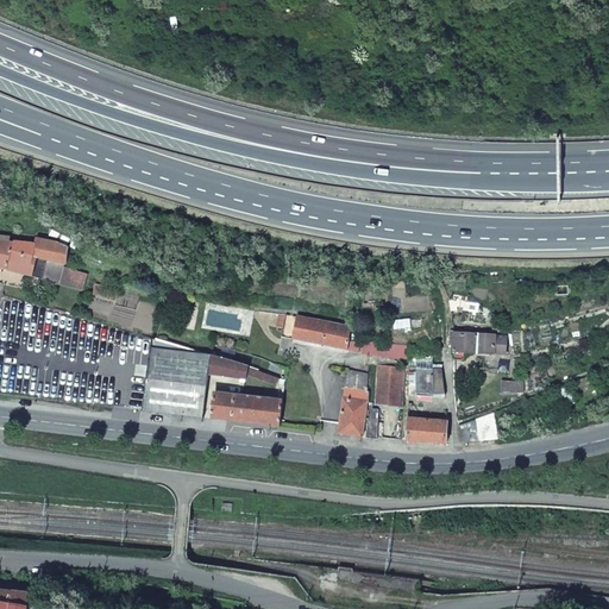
[(0,265),(7,269),(31,275),(33,265),(38,267),(41,259),(35,258),(36,253),(46,256),(43,271),(51,278),(60,280),(64,265),(67,259),(67,261),(69,245),(58,240),(37,237),(36,243),(17,240),(14,249),(12,248),(14,240),(0,238),(0,265)]
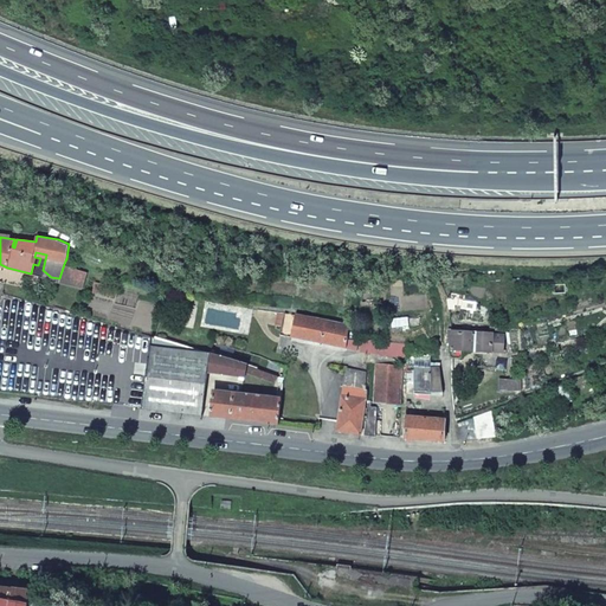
[(62,281),(82,287),(86,270),(66,264),(62,281)]
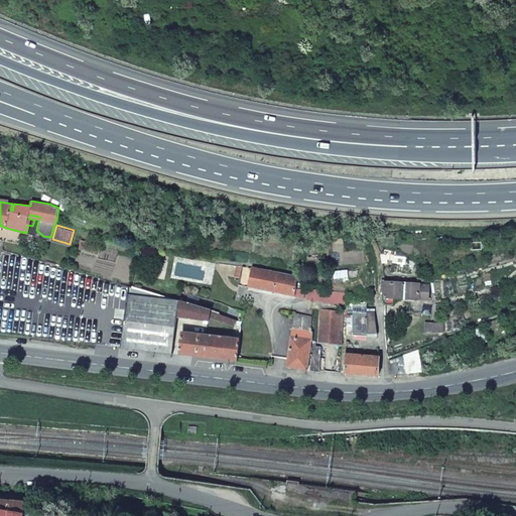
[(98,243),(80,239),(78,247),(96,251),(98,243)]
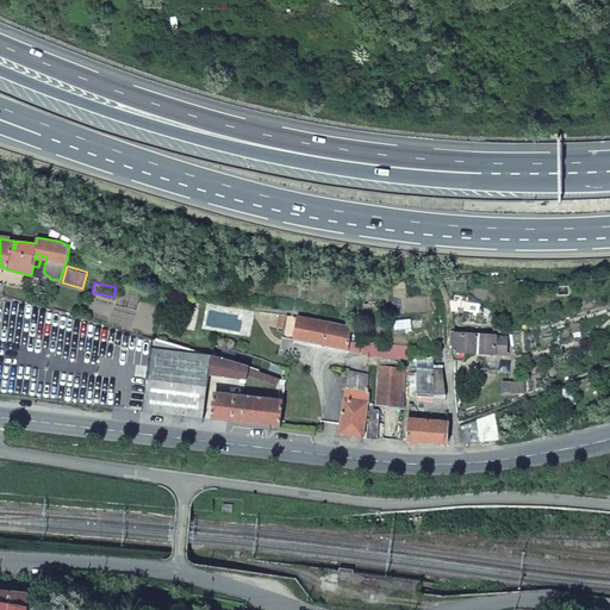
[(194,300),(180,298),(179,315),(193,316),(194,300)]
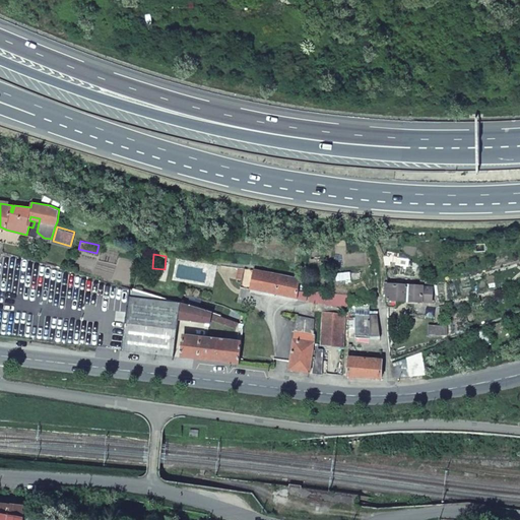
[(240,287),(297,300),(298,290),(299,278),(244,268),(240,287)]
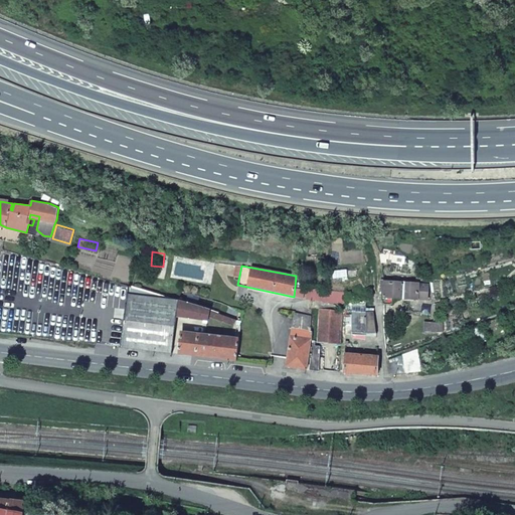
[(391,298),(408,298),(408,312),(431,312),(431,297),(425,297),(427,285),(418,285),(418,284),(383,284),(382,298),(382,304),(390,304),(391,298)]
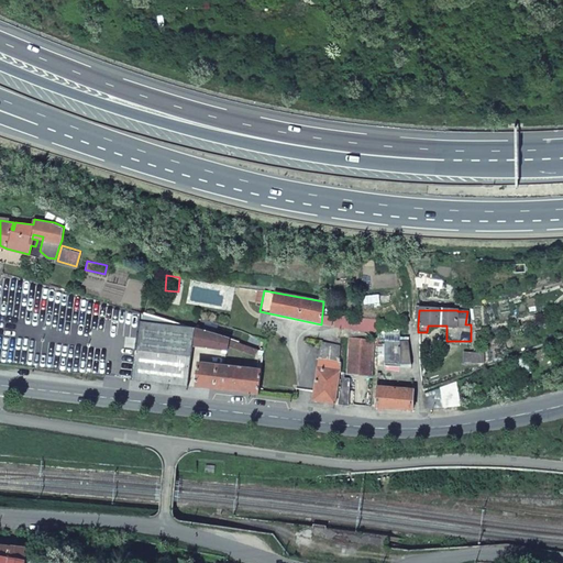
[(142,312),(131,379),(187,386),(191,345),(194,328),(142,312)]
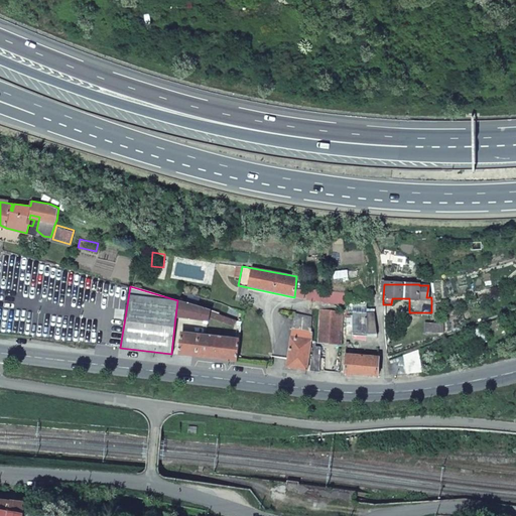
[(303,298),(304,290),(295,288),(294,297),(303,298)]
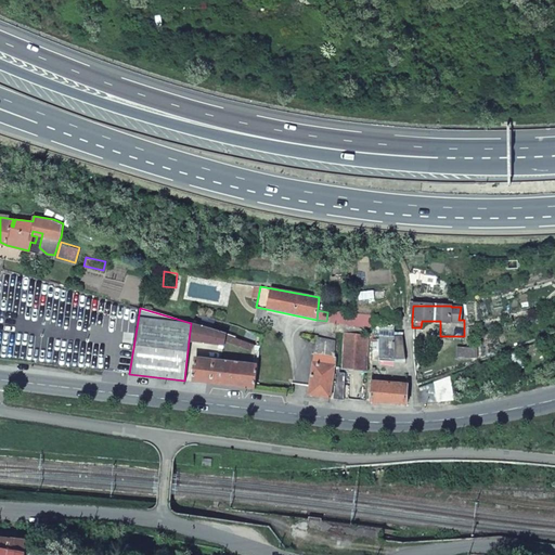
[(331,322),(350,325),(351,312),(332,311),(331,322)]
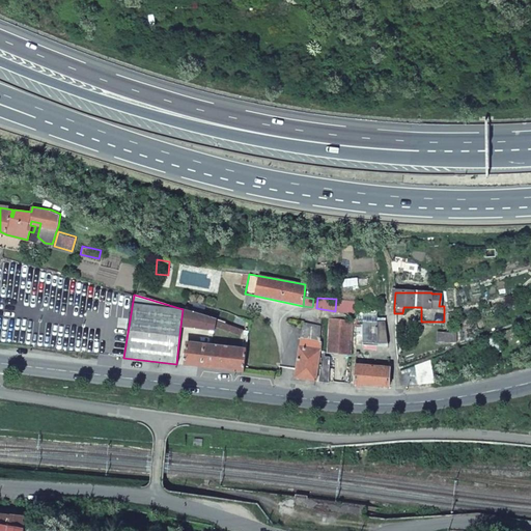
[(336,299),(335,311),(353,313),(357,312),(358,301),(336,299)]
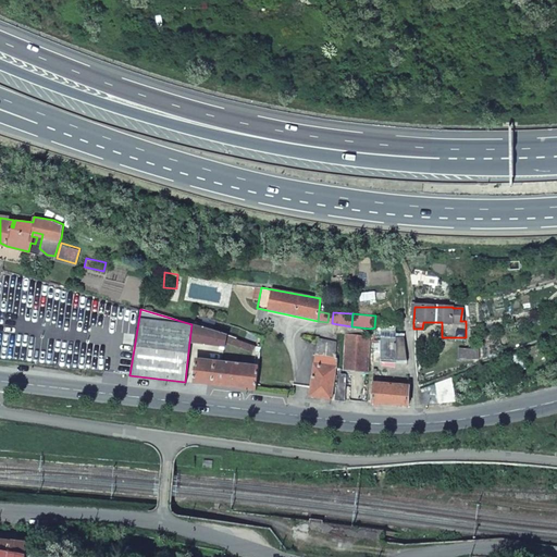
[(189,342),(222,347),(224,342),(250,351),(251,345),(221,333),(192,324),(189,342)]
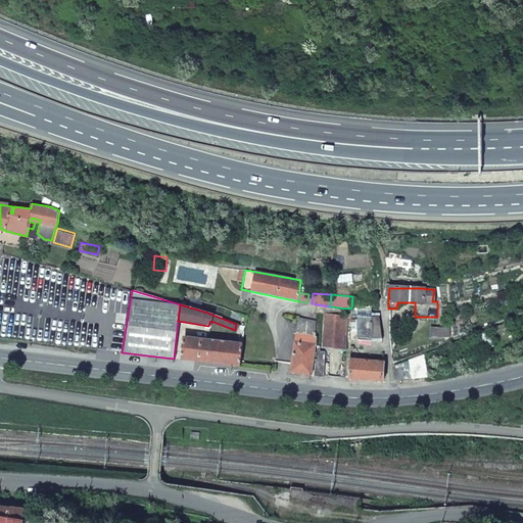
[(358,338),(375,338),(375,337),(380,338),(377,316),(372,316),(372,311),(363,312),(363,310),(358,310),(354,314),(355,316),(357,316),(357,321),(352,321),(351,339),(358,339),(358,338)]
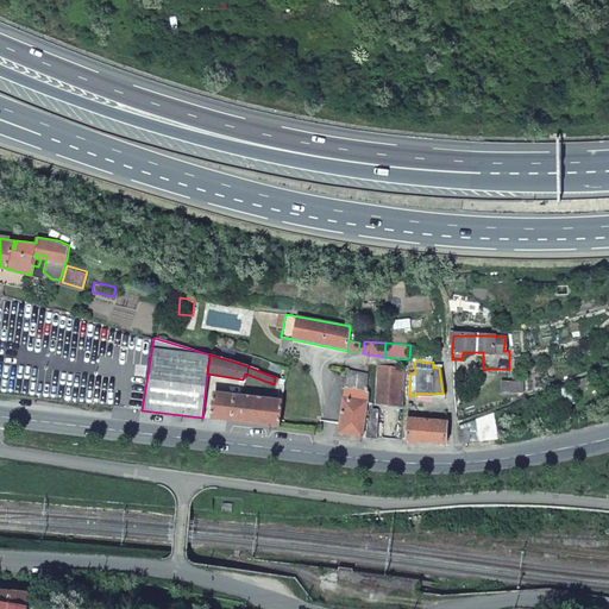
[(378,364),(377,403),(402,408),(403,368),(378,364)]
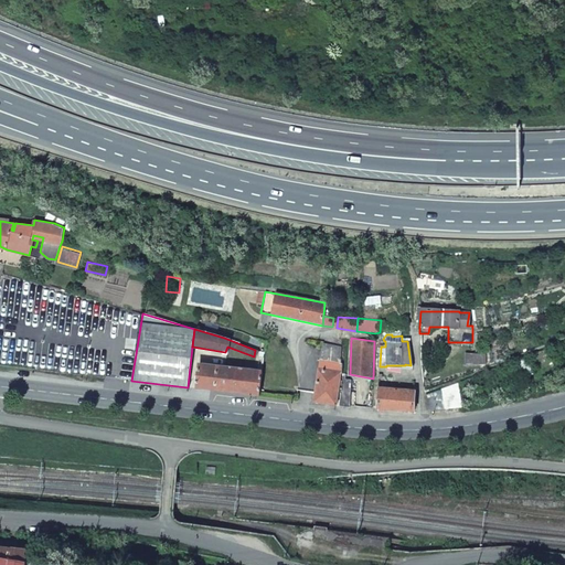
[(323,344),(319,365),(313,402),(337,405),(342,373),(342,347),(323,344)]
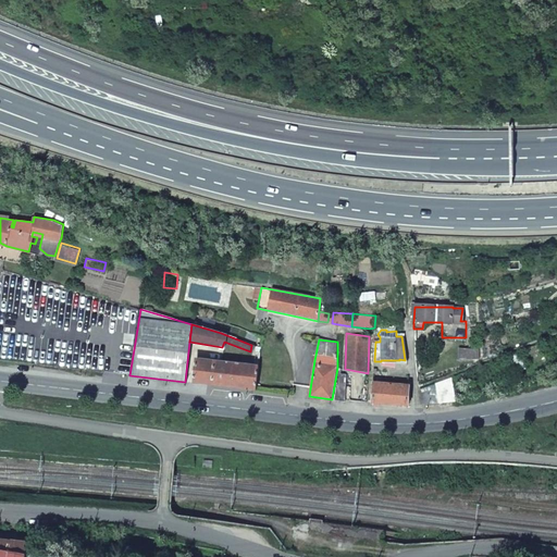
[(250,351),(260,355),(260,349),(251,345),(250,351)]
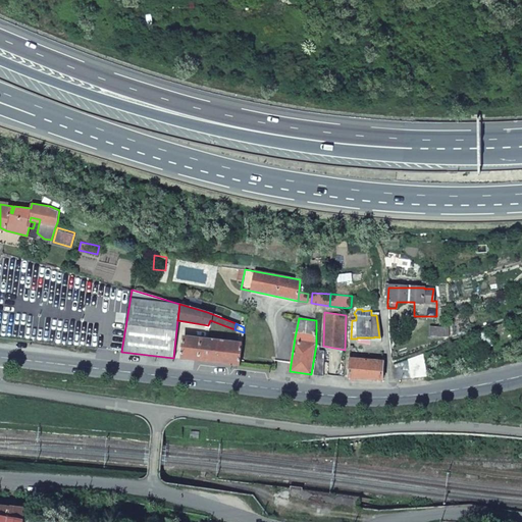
[(431,336),(447,335),(446,326),(430,326),(431,336)]
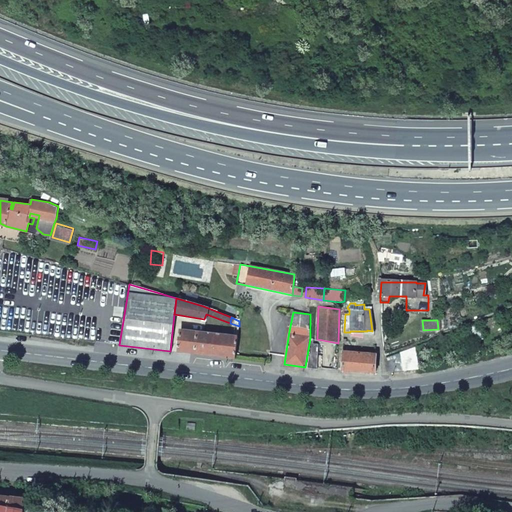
[(237,338),(180,330),(177,352),(235,359),(237,338)]
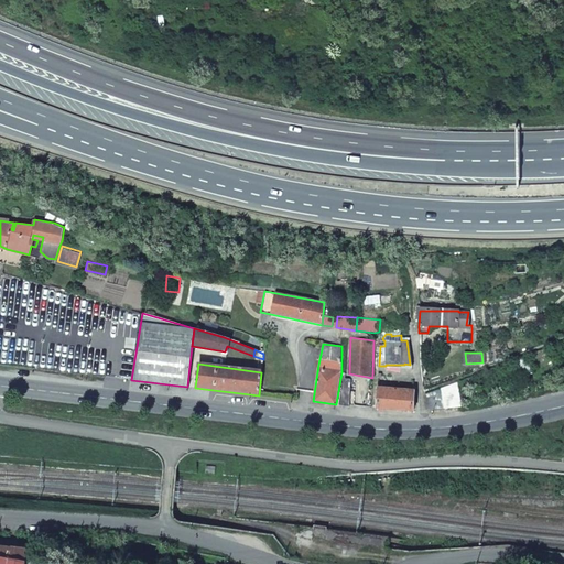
[(377,408),(413,411),(413,392),(378,389),(377,408)]
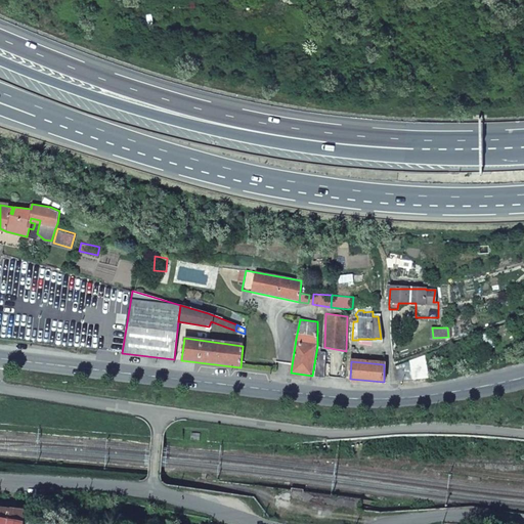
[(411,366),(395,368),(395,377),(411,375),(411,366)]
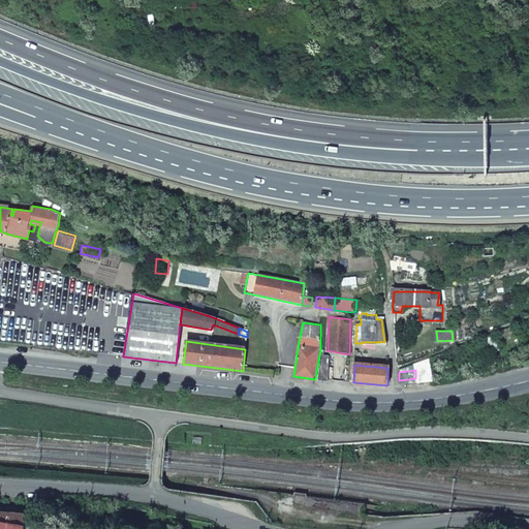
[(0,528),(23,528),(25,522),(0,517),(0,528)]
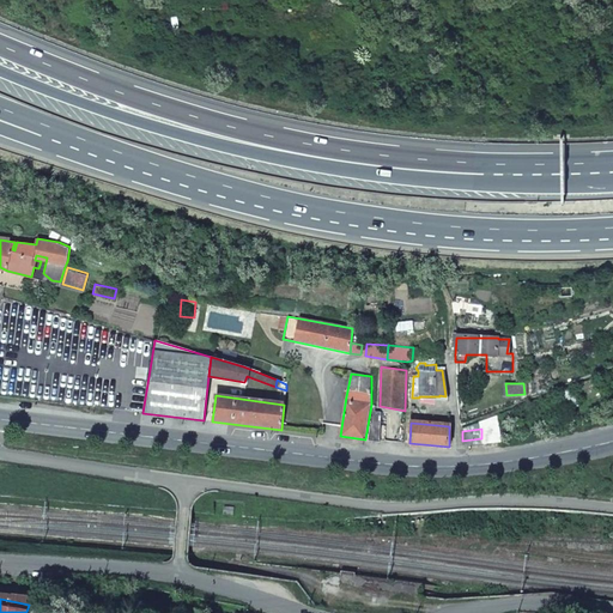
All buildings are outlined.
